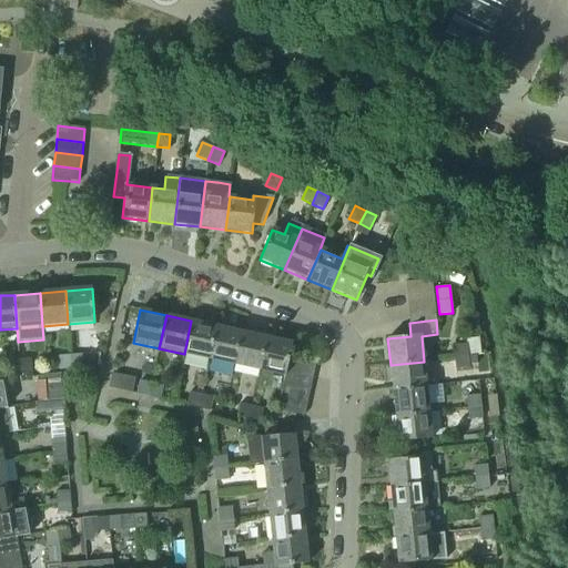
[(191,321),(184,354),(209,359),(216,326),(191,321)]
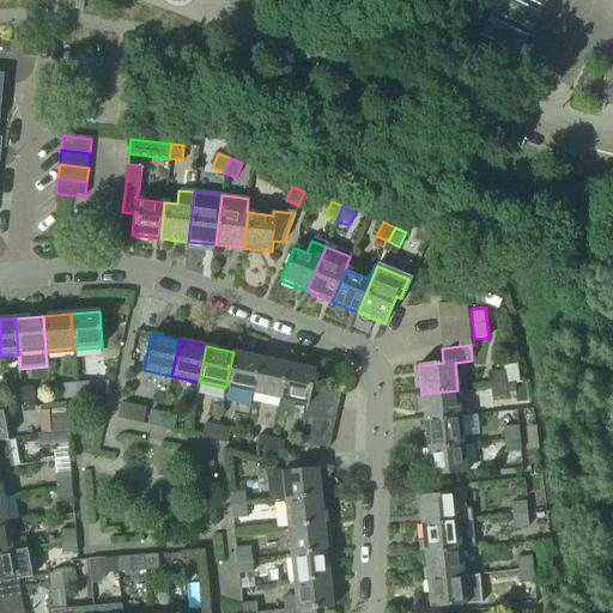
[(234,352),(225,388),(253,394),(261,358),(234,352)]
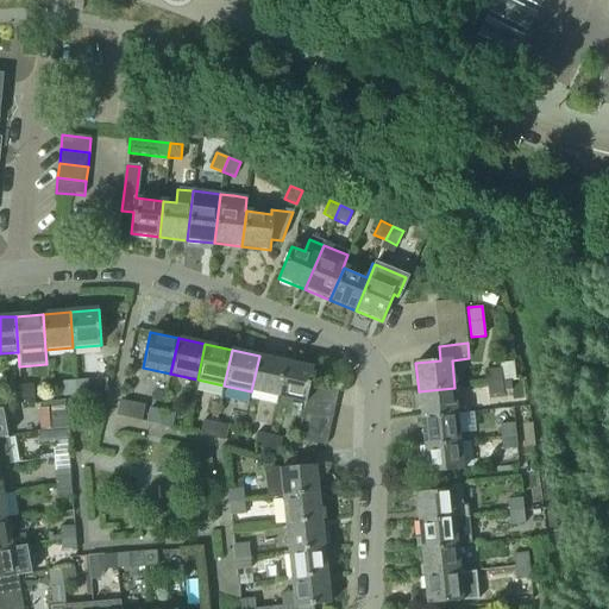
[(259,356),(251,391),(278,397),(286,362),(259,356)]
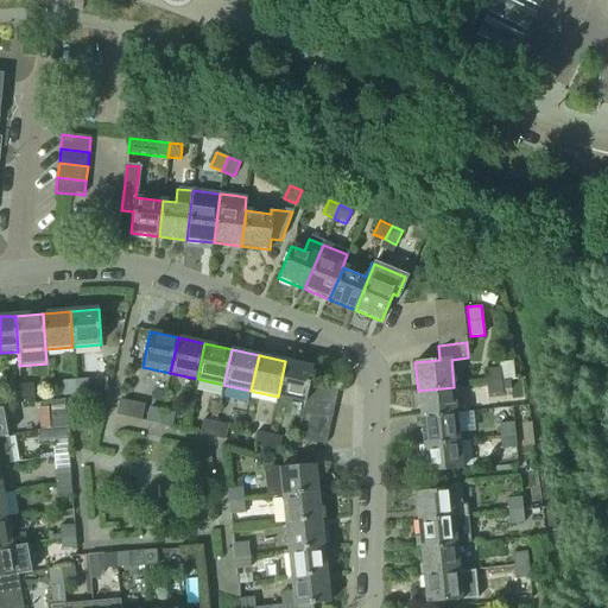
[(285,361),(278,397),(305,404),(306,398),(310,384),(314,368),(311,367),(285,361)]
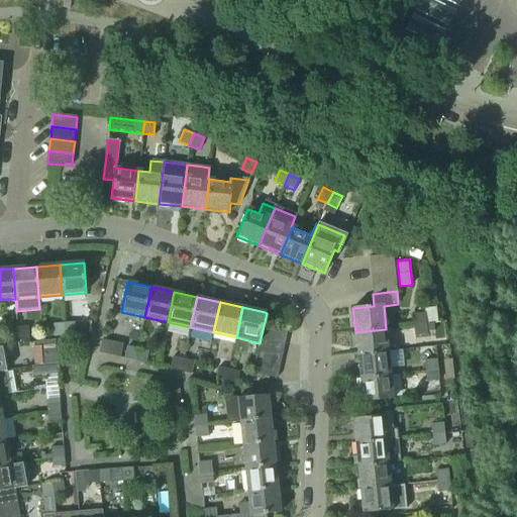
[(413,324),(426,323),(437,322),(435,307),(424,308),(425,313),(412,315),(413,324)]
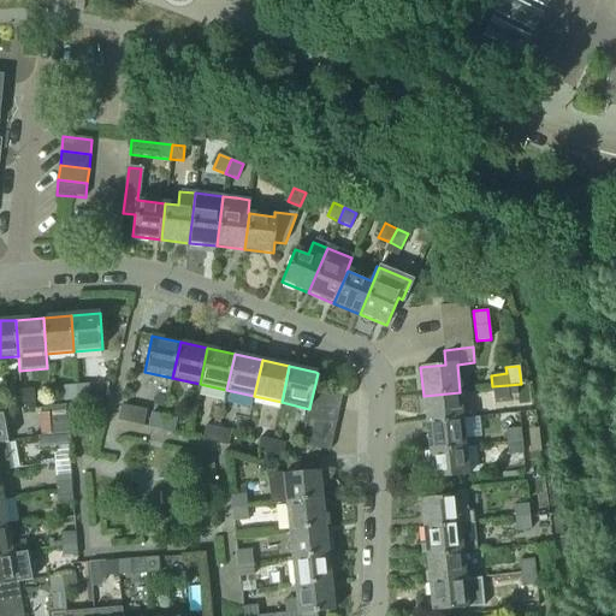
[(77,386),(77,400),(88,400),(88,385),(77,386)]
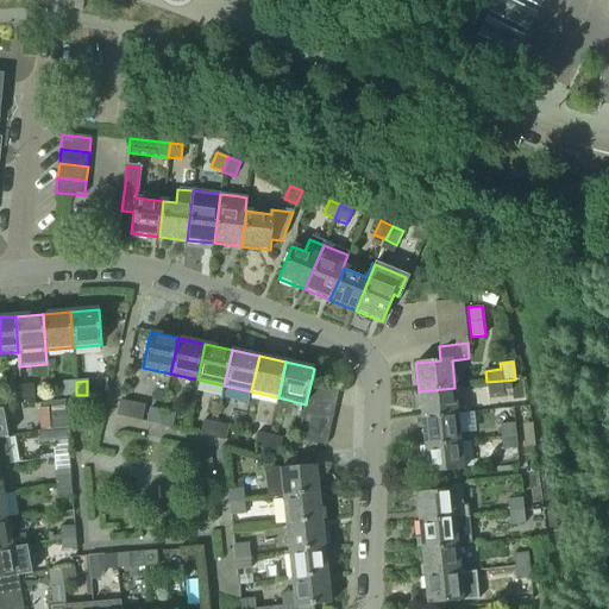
[(487,382),(488,396),(504,395),(503,393),(503,383),(502,381),(487,382)]
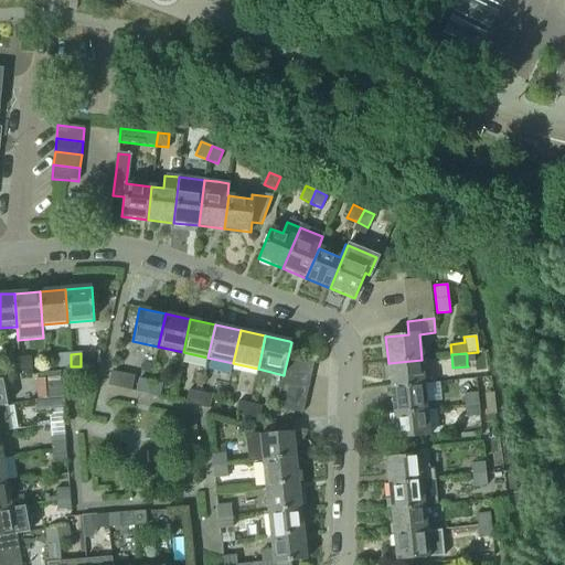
[(57,355),(59,368),(71,366),(71,354),(57,355)]
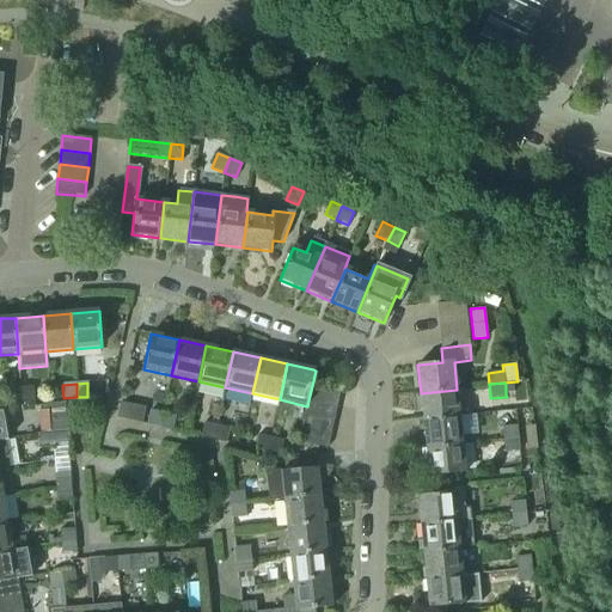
[(514,384),(506,385),(506,395),(515,393),(514,384)]
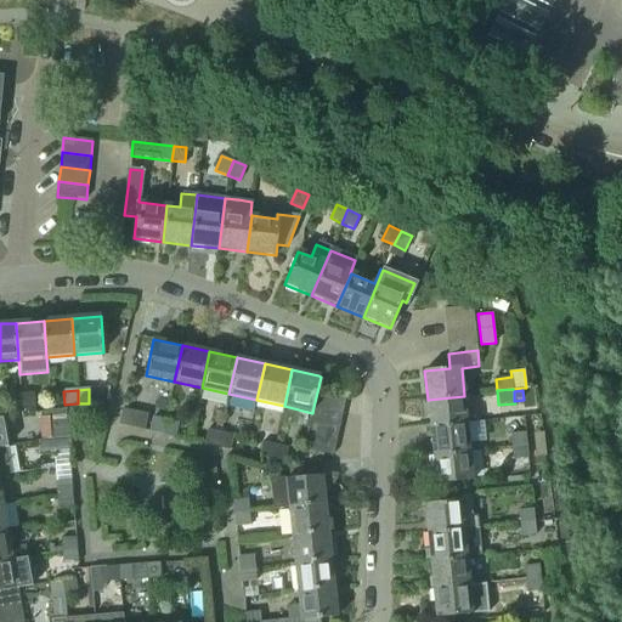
[(21,394),(22,410),(35,407),(34,393),(21,394)]
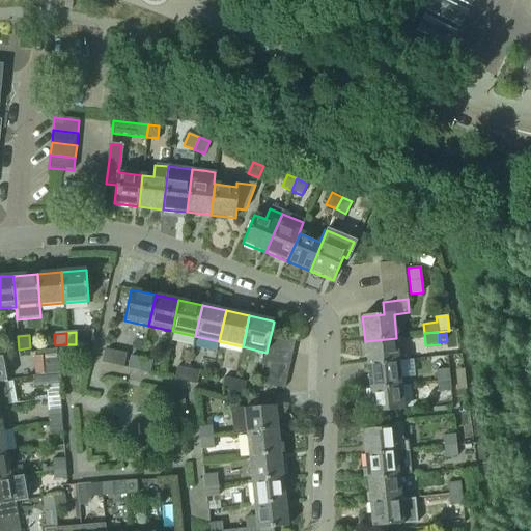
[(271,335),(268,347),(292,353),(295,340),(271,335)]
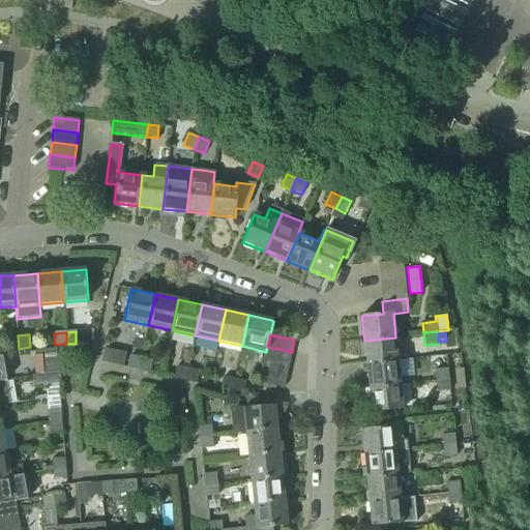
[(6,336),(7,350),(19,349),(18,335),(6,336)]
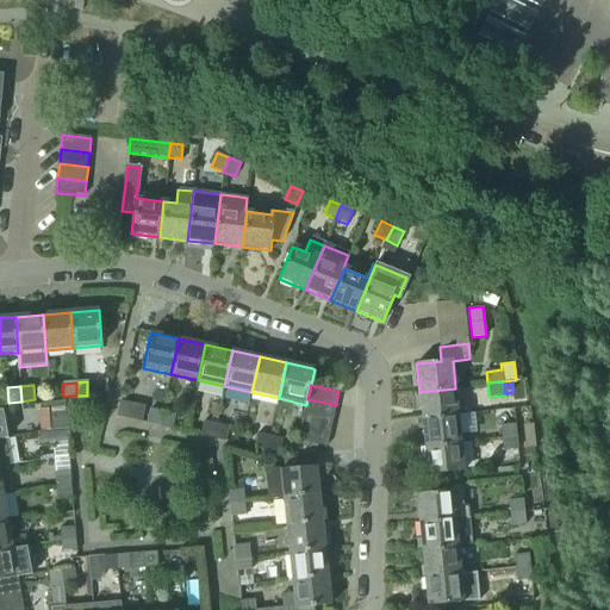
[(455,388),(419,392),(422,419),(458,416),(455,388)]
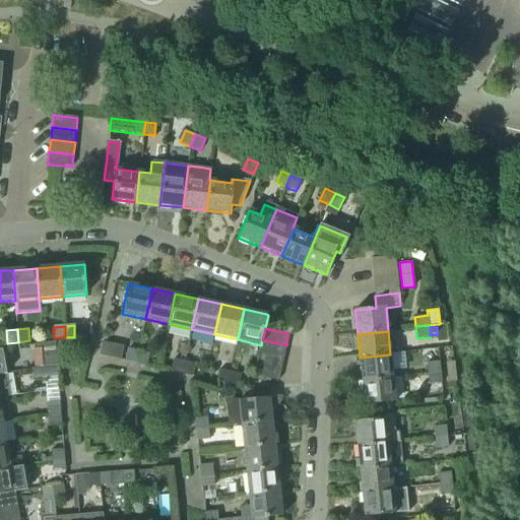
[(261,345),(260,351),(283,356),(286,345),(262,340),(261,345)]
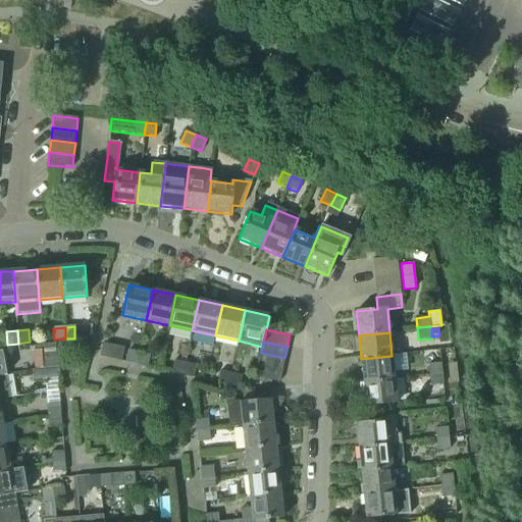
[(127,352),(124,362),(137,365),(139,354),(127,352)]
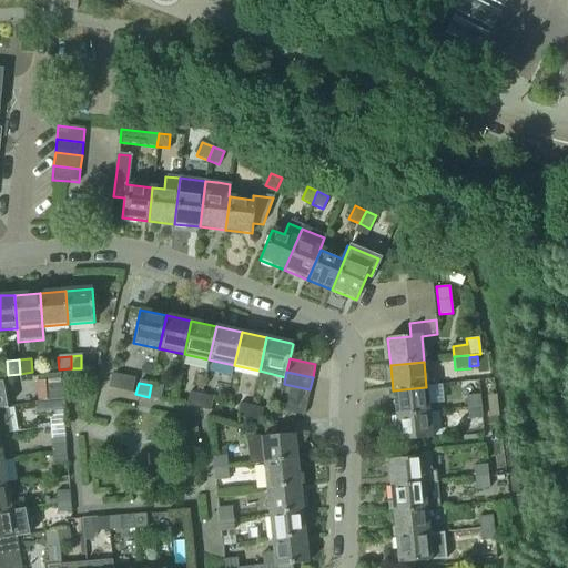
[(284,384),(281,397),(306,403),(310,389),(284,384)]
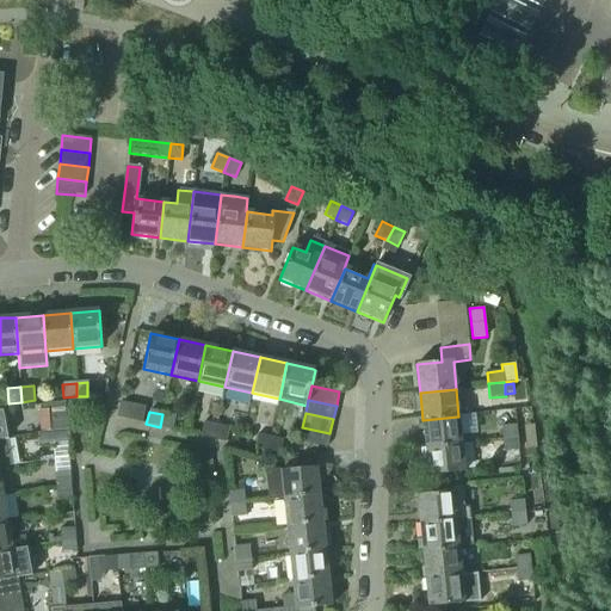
[(162,414),(160,427),(171,430),(174,417),(162,414)]
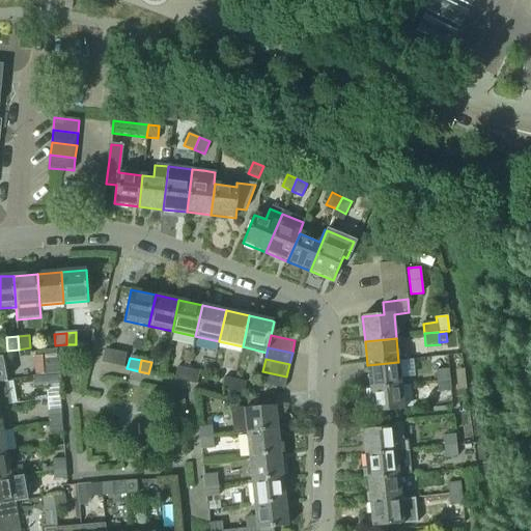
[(398,362),(367,365),(370,389),(401,386),(398,362)]
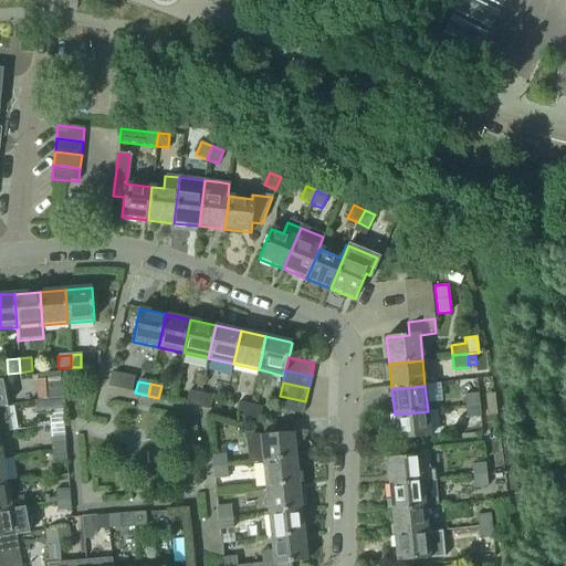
[(61,387),(48,387),(49,399),(61,398),(61,387)]
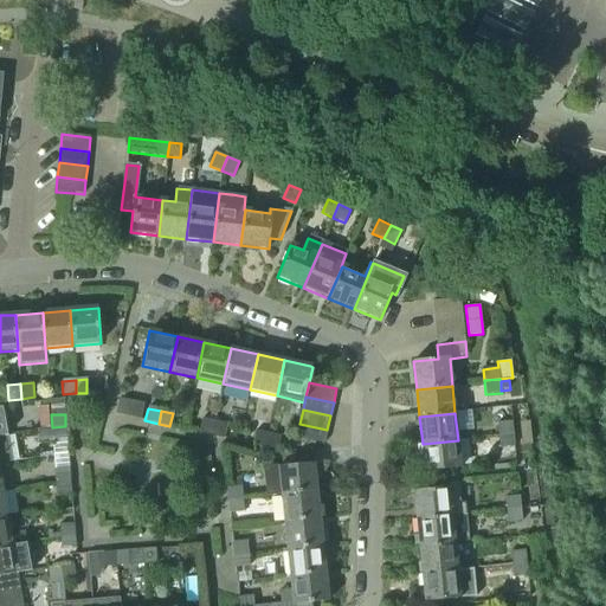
[(200,420),(198,433),(211,436),(214,423),(200,420)]
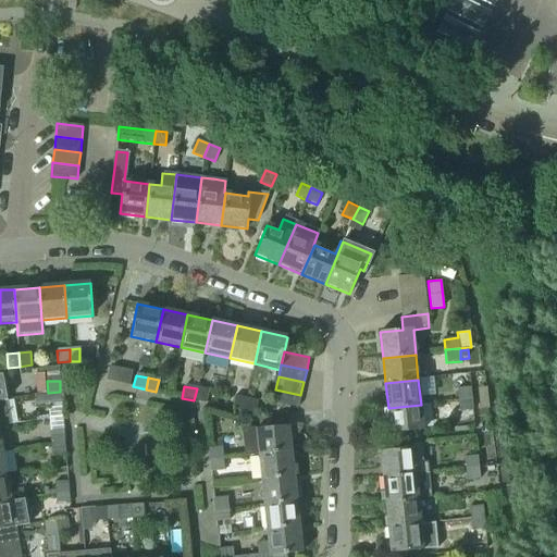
[(197,388),(194,400),(205,403),(207,391),(197,388)]
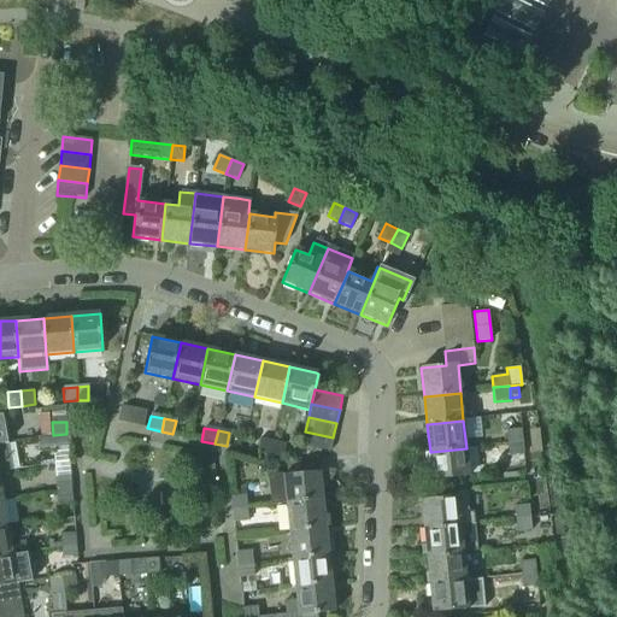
[(506,430),(507,444),(522,442),(521,430),(506,430)]
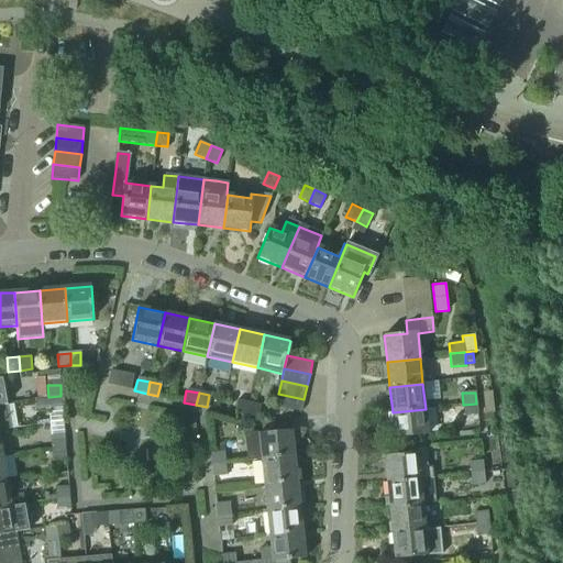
[(278,394),(275,407),(291,410),(301,412),(304,399),(278,394)]
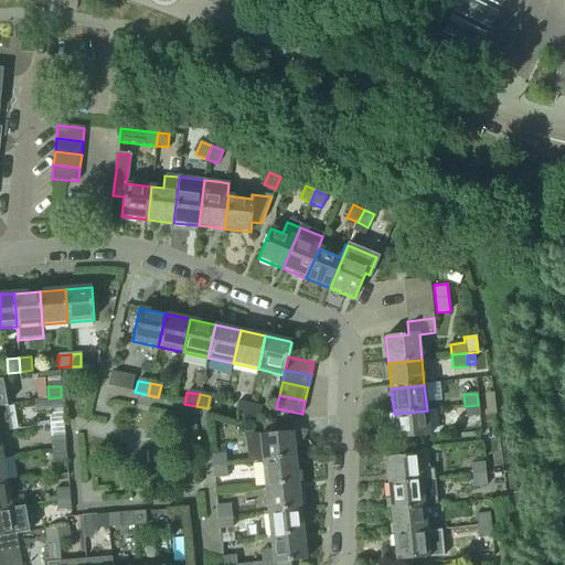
[(61,397),(49,398),(49,409),(62,408),(61,397)]
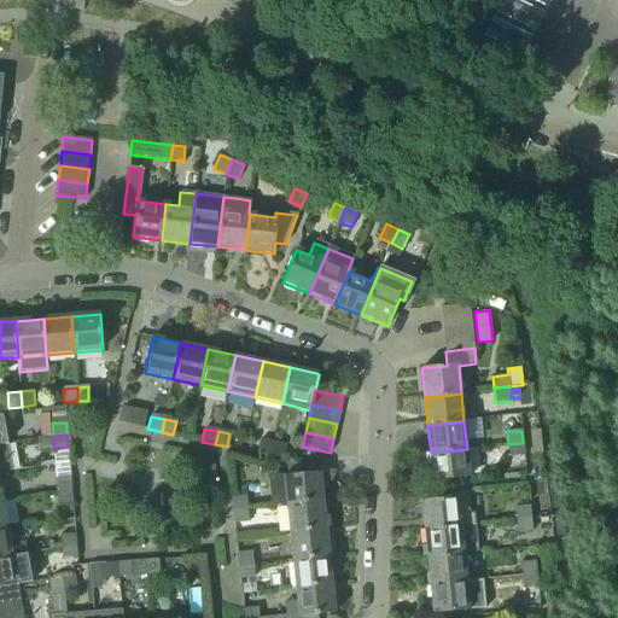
[(258,455),(270,456),(273,441),(261,438),(258,455)]
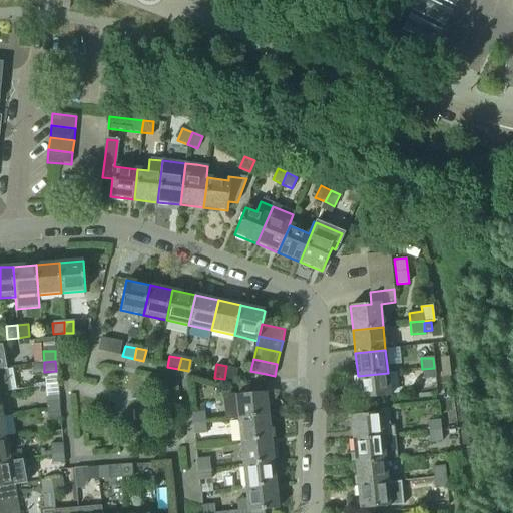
[(226,366),(224,379),(234,381),(237,368),(226,366)]
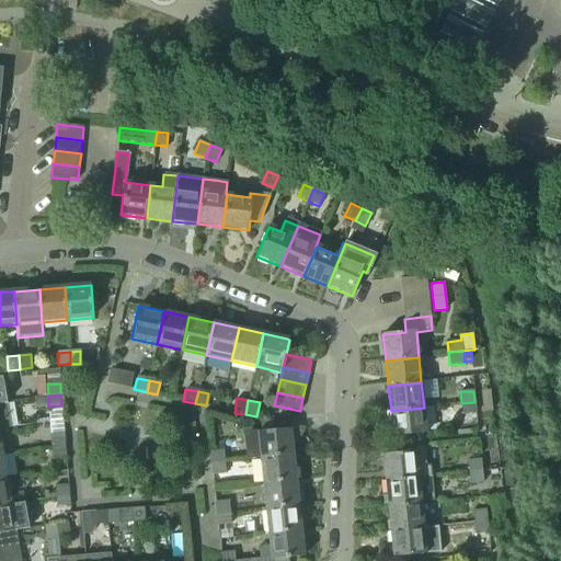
[(461,403),(462,414),(476,413),(474,402),(461,403)]
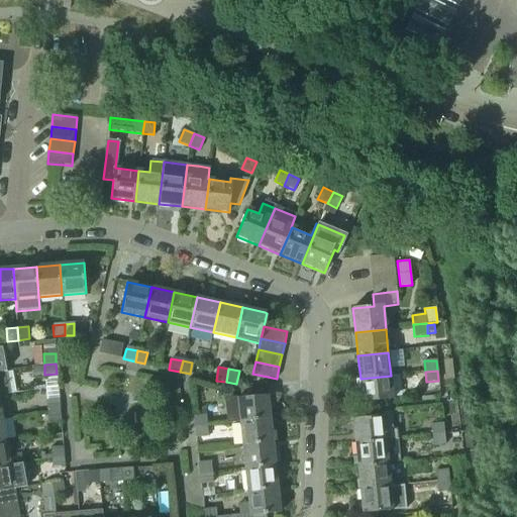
[(7,372),(0,372),(0,395),(11,394),(7,372)]
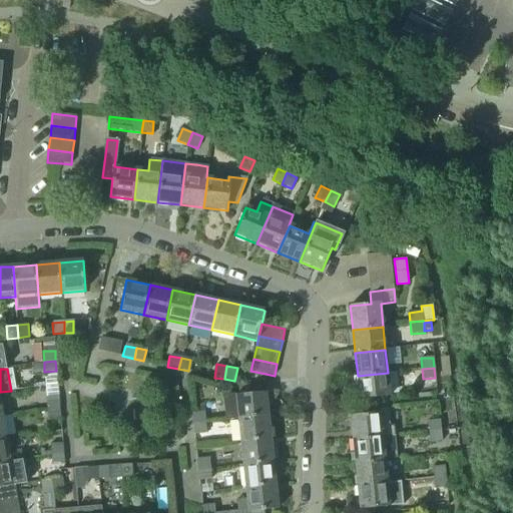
[(388,373),(358,376),(360,399),(390,396),(388,373)]
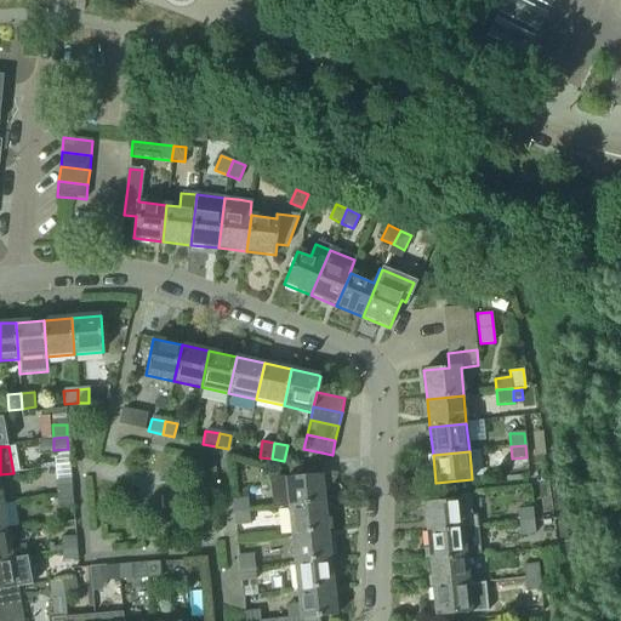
[(322,474),(271,480),(273,508),(286,507),(288,507),(325,503),(322,474)]
